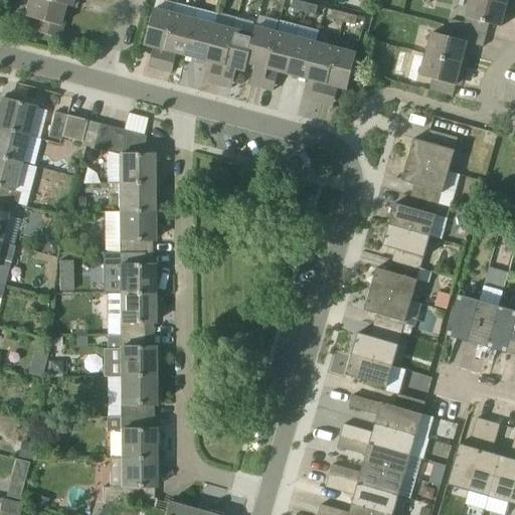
[(60,19),(64,6),(64,5),(45,0),(27,0),(23,17),(35,20),(33,32),(55,38),(60,19)]
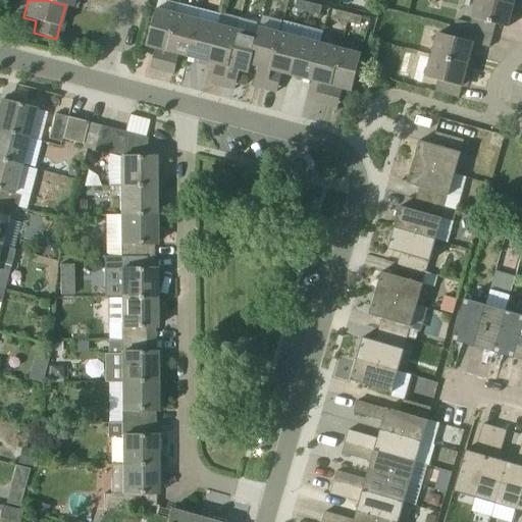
[(46,0),(65,5),(65,6),(76,9),(79,2),(77,0),(46,0)]
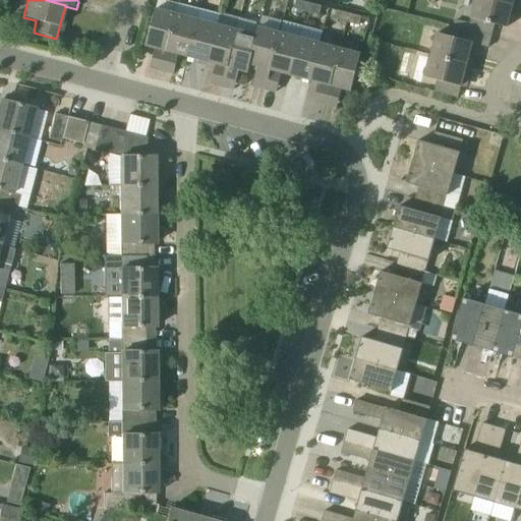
[(176,14),(179,4),(162,0),(159,0),(157,9),(147,46),(167,51),(176,14)]
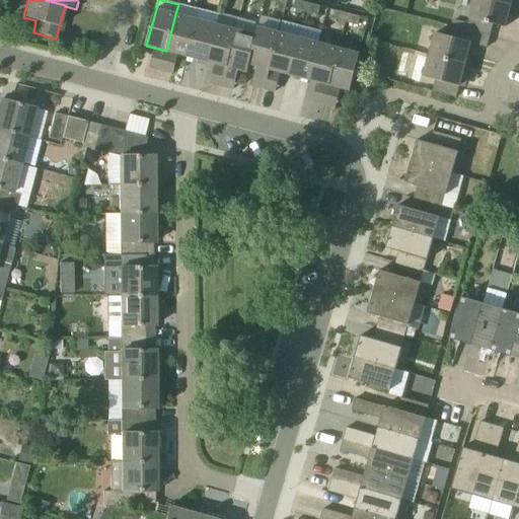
[(306,11),(308,2),(299,0),(295,0),(294,8),(306,11)]
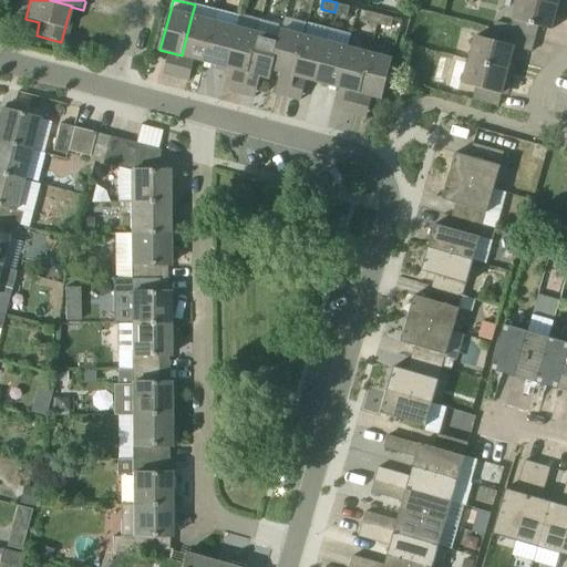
[(563,14),(565,8),(534,0),(517,0),(509,33),(535,40),(539,27),(552,30),(555,17),(558,17),(563,14)]
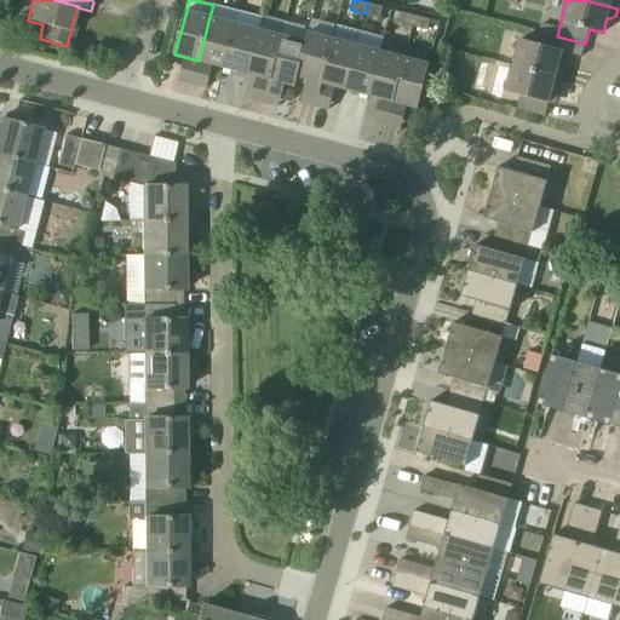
[(368,3),(366,13),(380,17),(383,7),(368,3)]
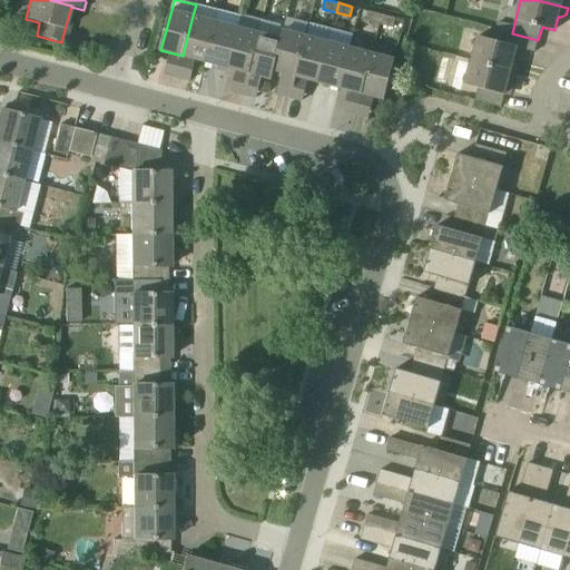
[(380,23),(382,15),(369,11),(366,20),(380,23)]
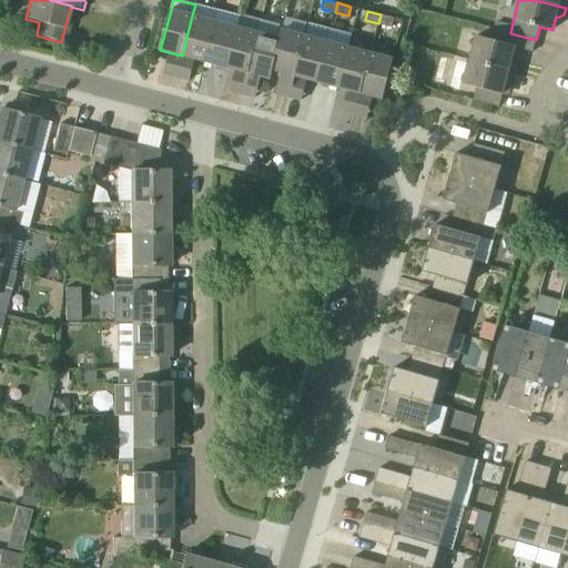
[(381,14),(378,23),(392,27),(394,18),(381,14)]
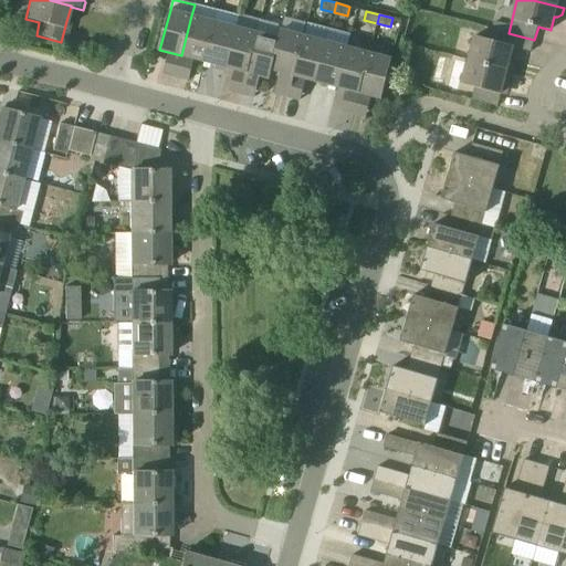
[(213,21),(191,16),(181,55),(203,61),(213,21)]
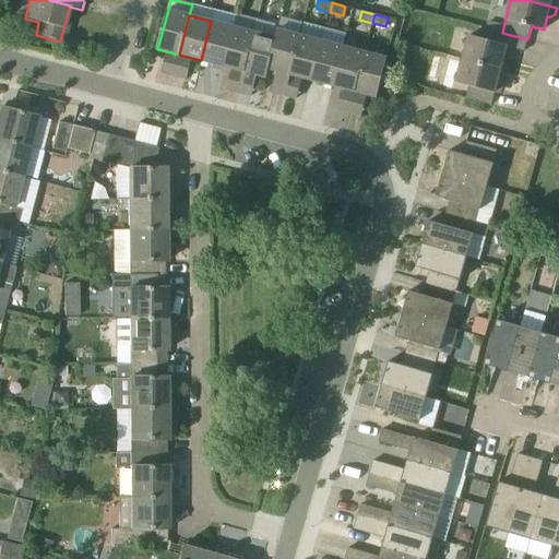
[(201,60),(222,67),(233,26),(211,21),(201,60)]
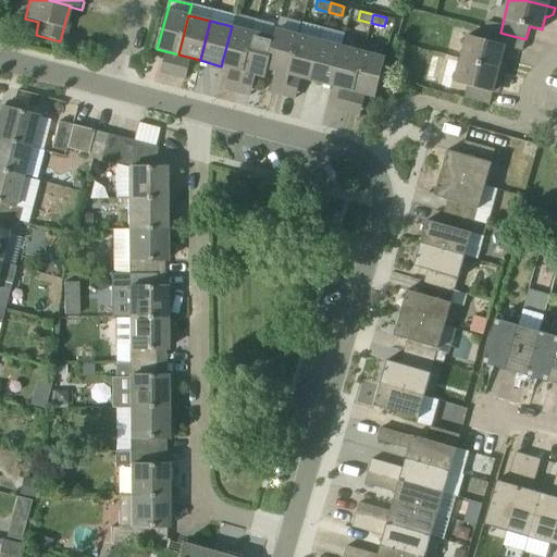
[(221,66),(243,72),(254,32),(232,26),(221,66)]
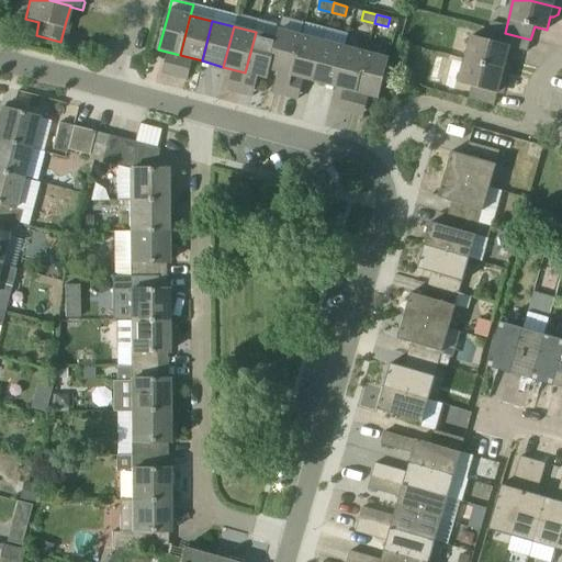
[(277,83),(288,87),(301,35),(279,30),(277,38),(269,69),(270,70),(280,72),(277,83)]
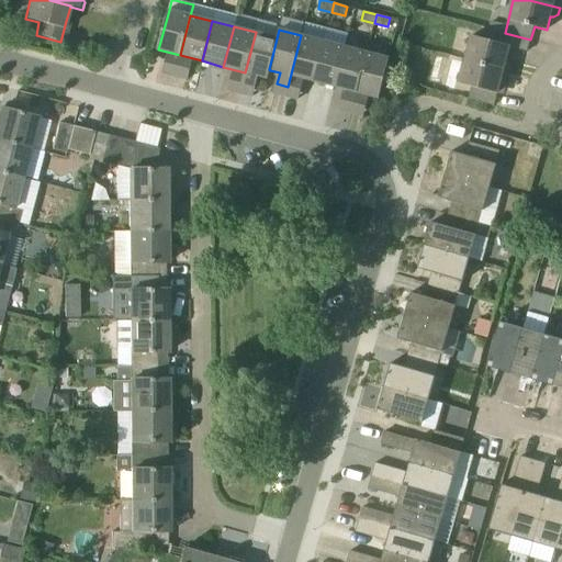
[(269,69),(277,38),(256,32),(245,72),(246,72),(243,83),(255,87),(258,76),(268,78),(270,70),(269,69)]
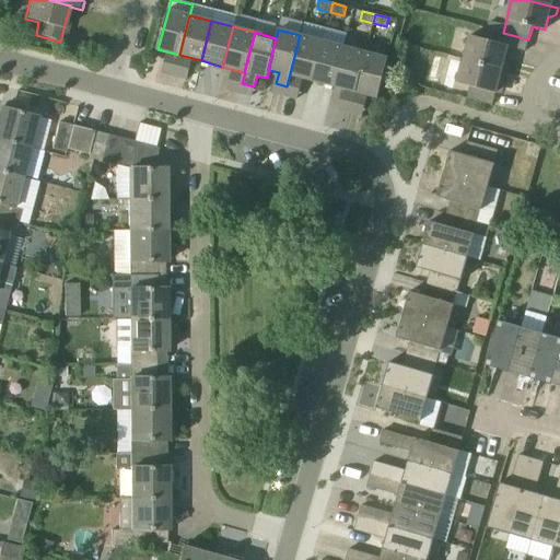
[(525,51),(528,39),(503,33),(500,44),(470,35),(464,59),(502,69),(505,57),(509,57),(513,55),(514,48),(525,51)]
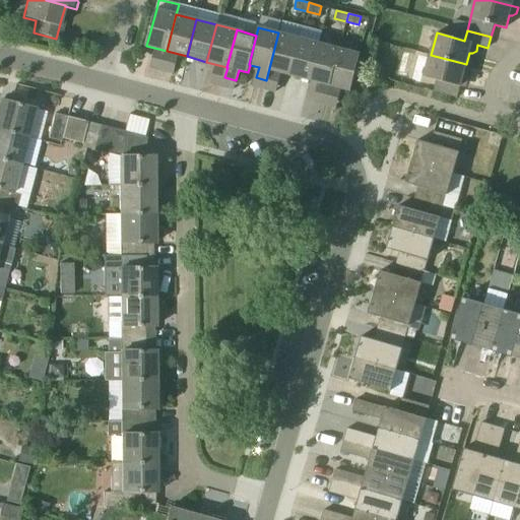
[(289,75),(299,38),(278,33),(266,80),(267,80),(270,70),(289,75)]
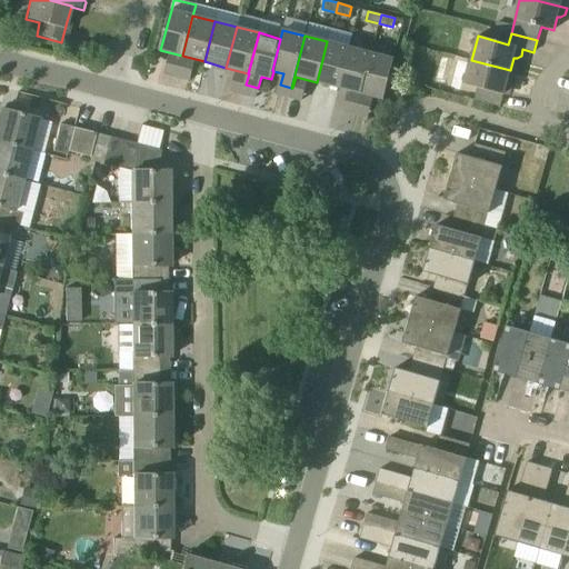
[(338,88),(348,48),(327,41),(317,82),(338,88)]
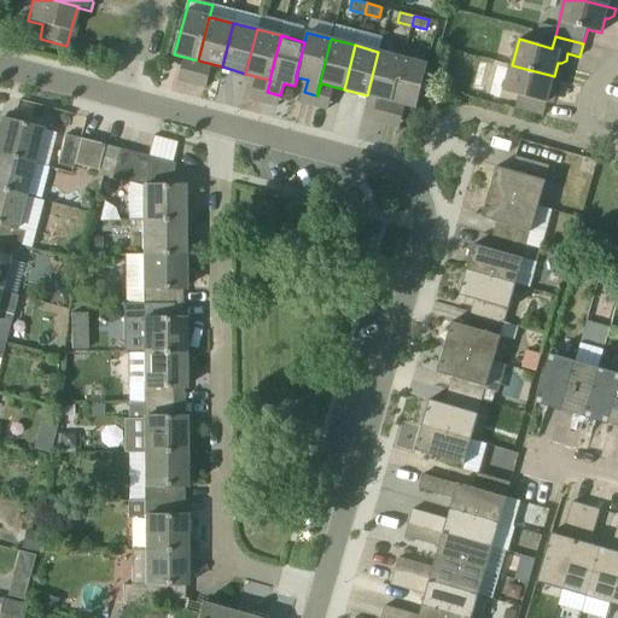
[(391,101),(403,58),(378,52),(367,95),(391,101)]
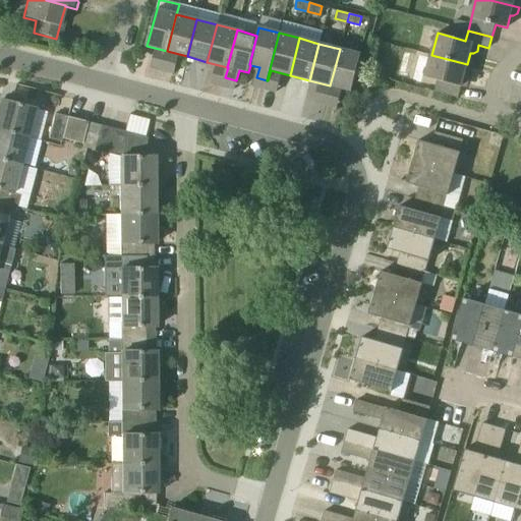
[(351,91),(356,71),(361,54),(340,49),(330,85),(351,91)]
